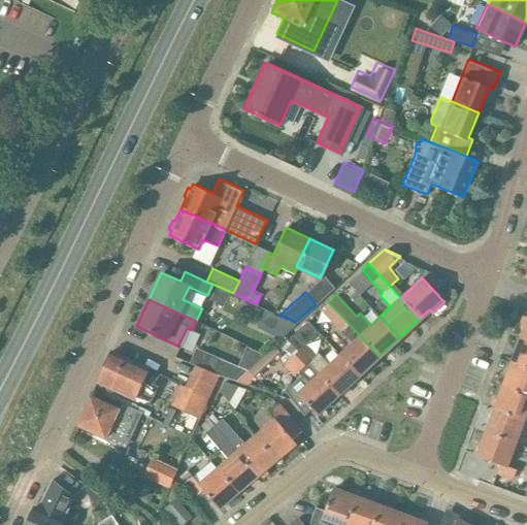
[(337,312),(329,319),(352,342),(339,354),(358,375),(379,356),(337,312)]
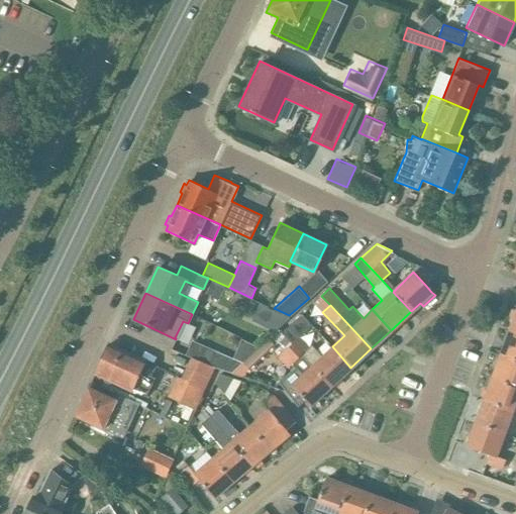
[(515,358),(515,332),(508,330),(500,352),(515,358)]
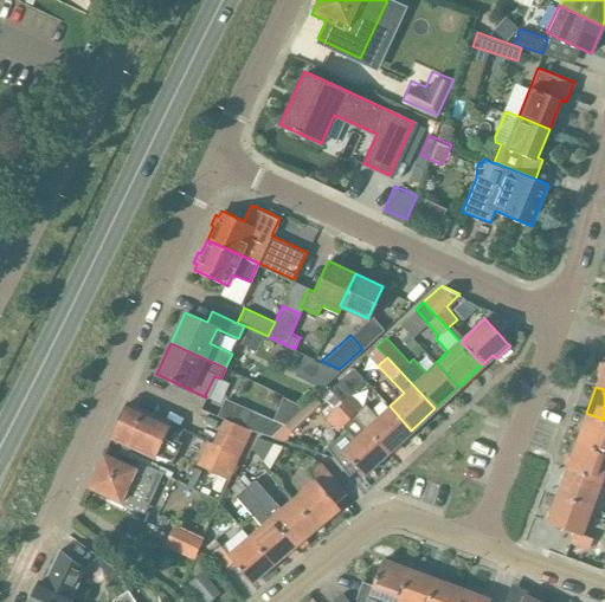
[(342,402),(388,452),(411,431),(390,406),(378,416),(366,403),(364,406),(352,393),(342,402)]
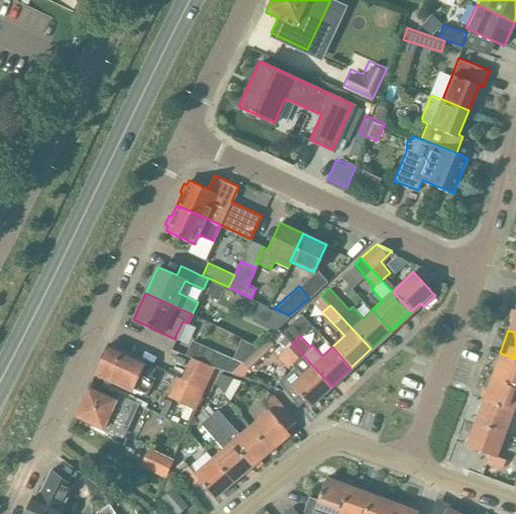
[(144,357),(108,341),(94,373),(145,395),(155,376),(139,370),(144,357)]
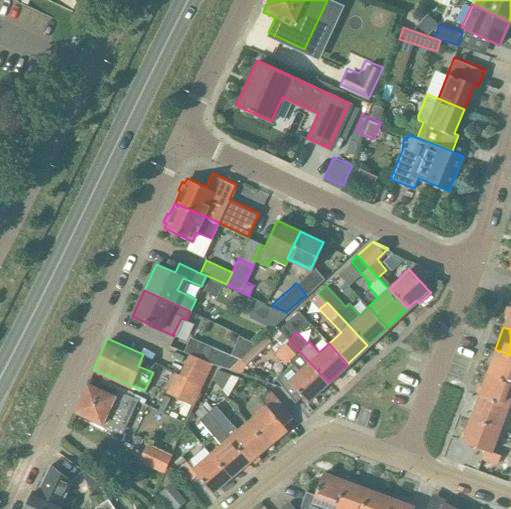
[(293,361),(275,377),(294,401),(302,395),(308,401),(328,382),(289,340),(275,352),(285,363),(290,358),(293,361)]
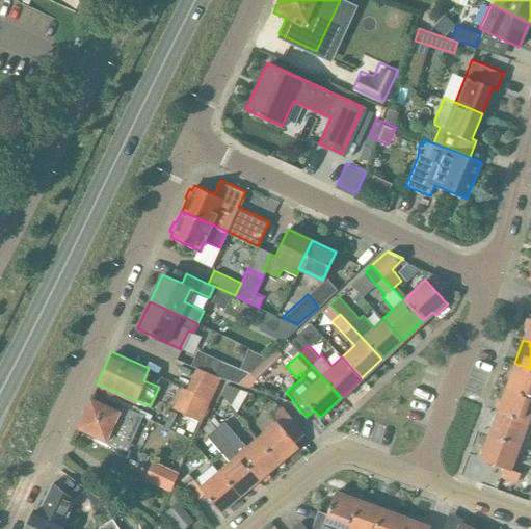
[(249,372),(220,360),(214,373),(238,382),(249,372)]
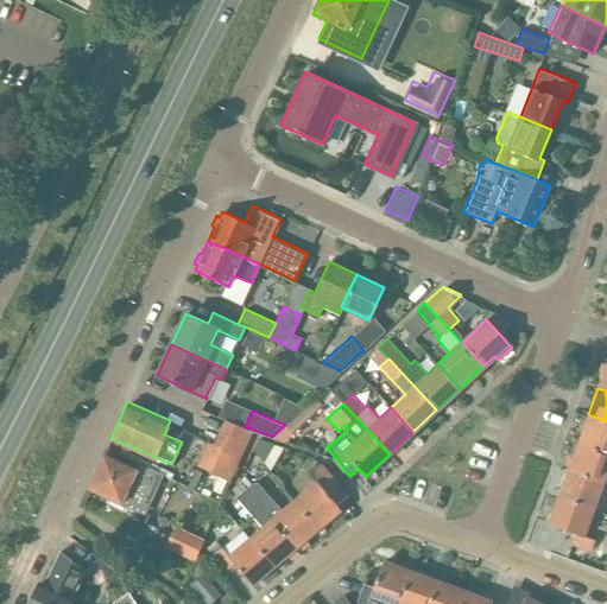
[(606,421),(588,414),(577,442),(606,452),(606,421)]
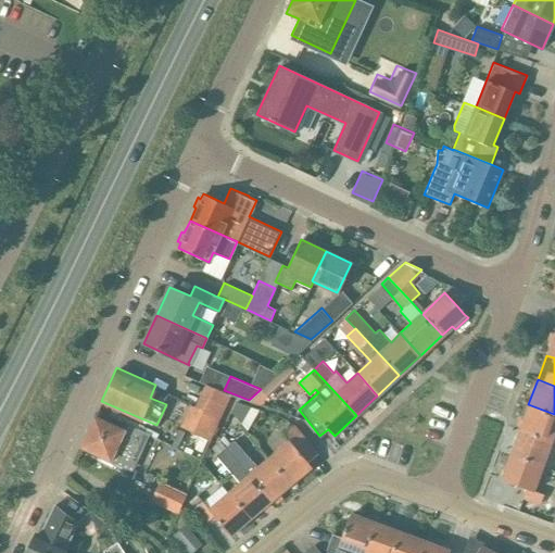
[(229,394),(205,384),(196,405),(189,402),(178,426),(209,440),(229,394)]
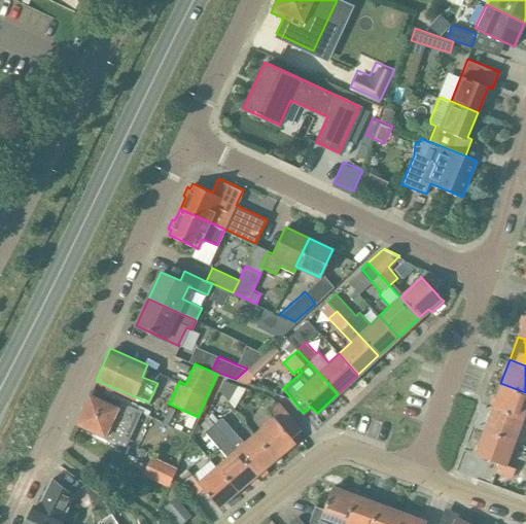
[(223,380),(218,389),(229,399),(238,384),(223,380)]
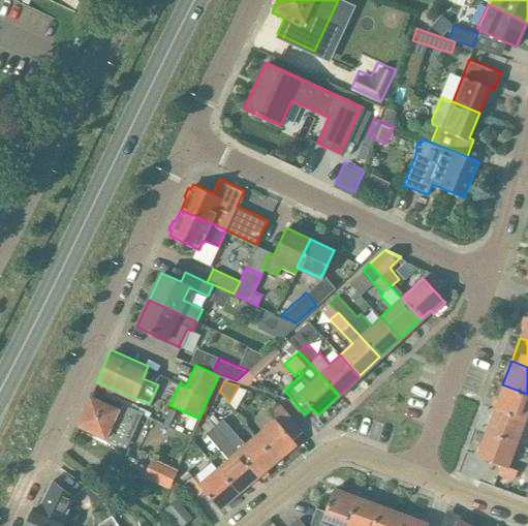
[(527,394),(502,384),(494,408),(524,420),(524,419),(527,420),(527,394)]
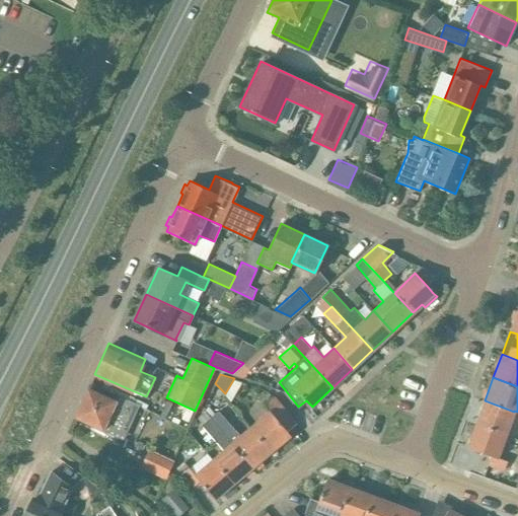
[(88,388),(75,417),(103,430),(117,436),(133,401),(120,395),(117,401),(88,388)]
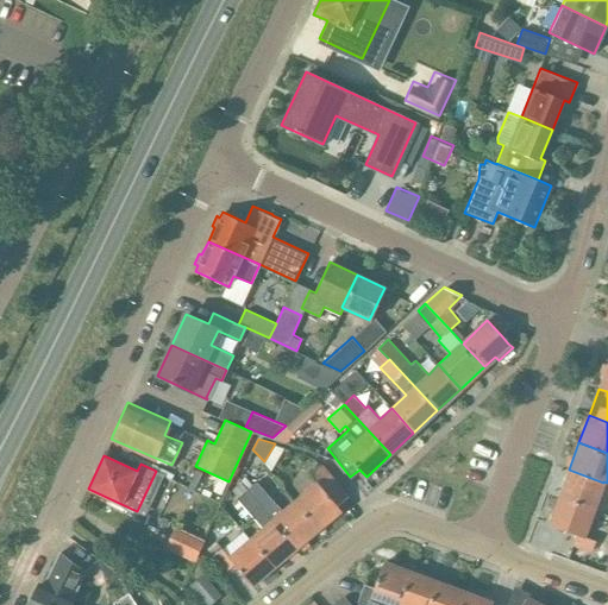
[(315,484),(294,500),(318,529),(340,510),(336,505),(348,495),(320,462),(317,466),(307,473),(315,484)]
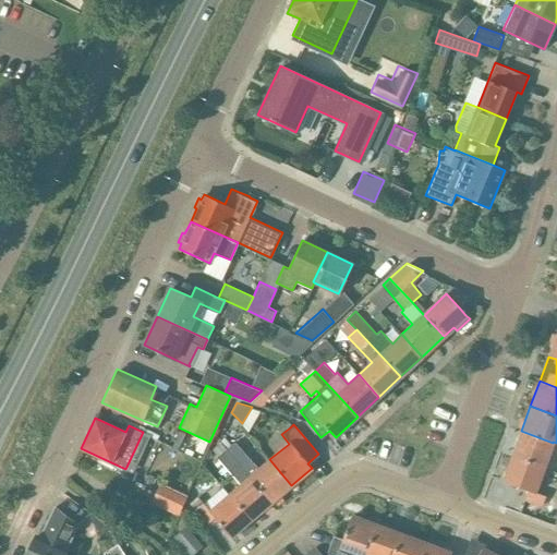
[(543,467),(553,443),(521,431),(511,456),(543,467)]
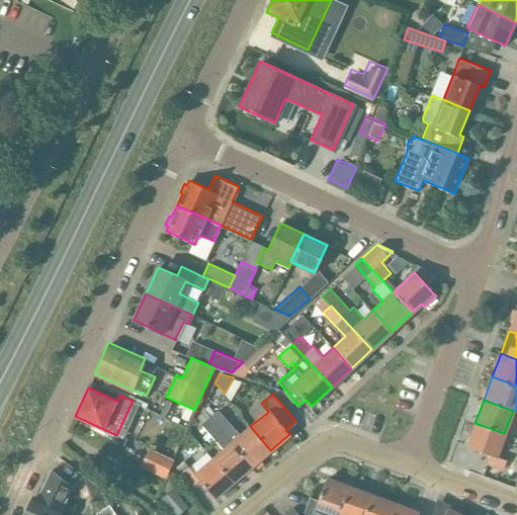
[(252,466),(270,450),(250,426),(240,435),(218,410),(210,416),(252,466)]
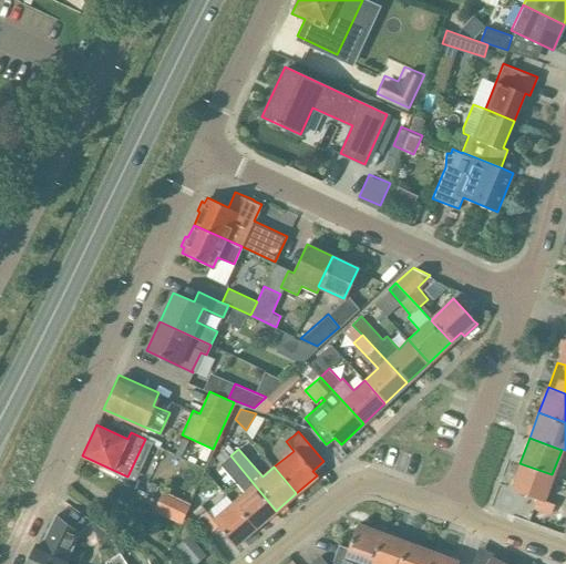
[(233,501),(255,527),(276,511),(230,455),(219,464),(244,492),(233,501)]
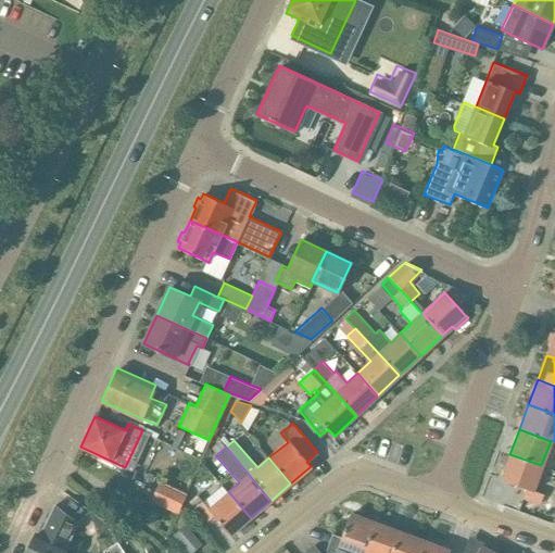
[(541,465),(509,454),(501,479),(525,488),(521,497),(539,503),(542,493),(532,490),(541,465)]
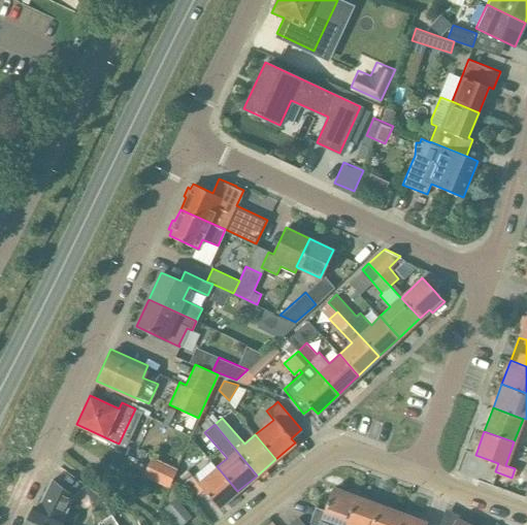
[(177,468),(152,456),(143,476),(169,488),(177,468)]
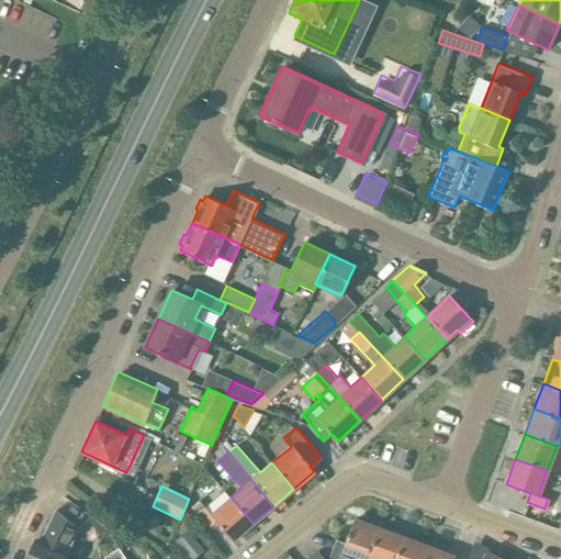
[(232,540),(253,523),(231,496),(211,514),(204,506),(197,512),(208,526),(215,521),(232,540)]
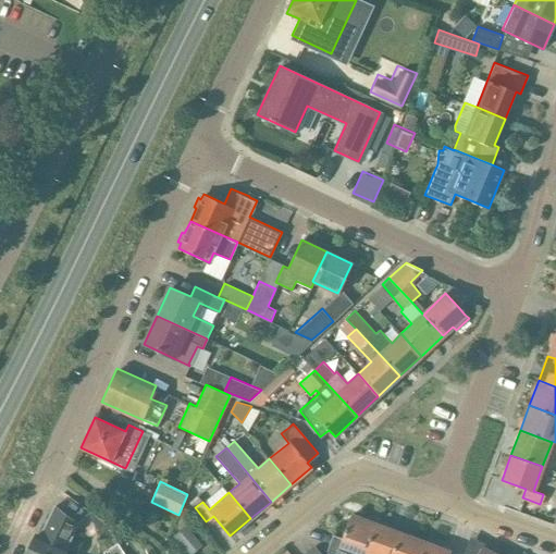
[(76,522),(53,504),(39,534),(36,532),(25,553),(64,553),(68,548),(65,546),(76,522)]
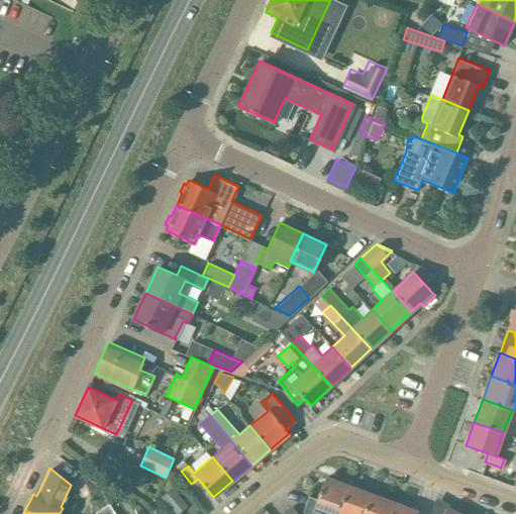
[(307,513),(337,513),(349,486),(325,477),(317,500),(309,497),(303,512),(307,513)]
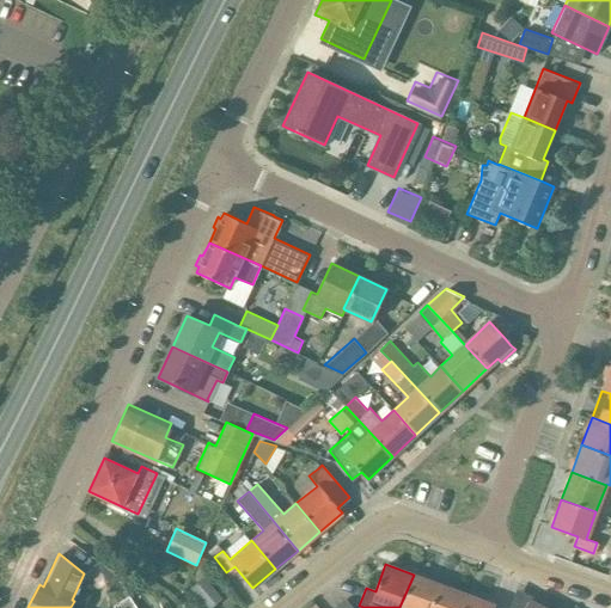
[(431,607),(440,584),(414,575),(399,607),(431,607)]
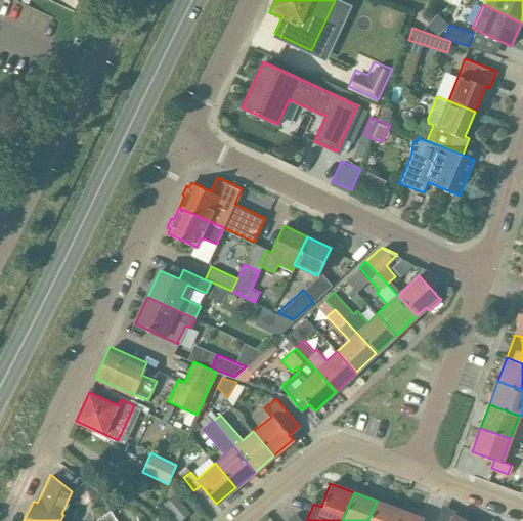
[(188,512),(174,494),(164,503),(178,520),(188,512)]
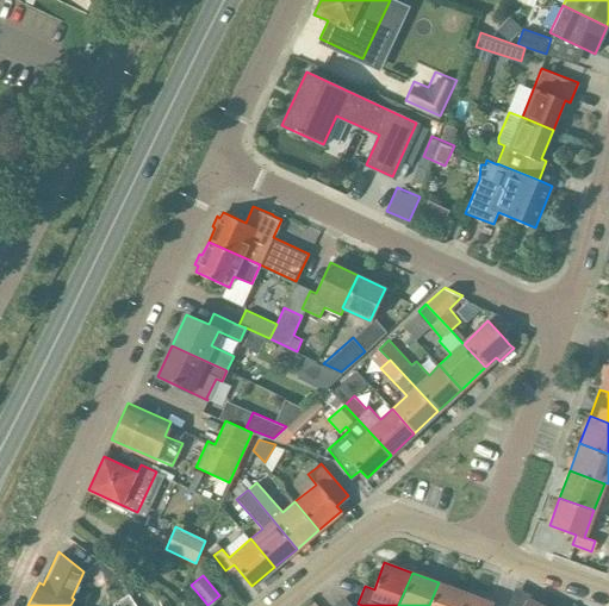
[(460,605),(466,593),(439,582),(429,605),(460,605)]
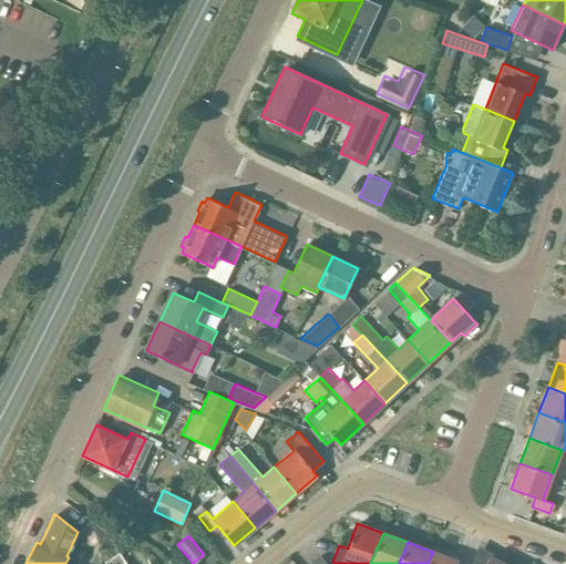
[(456,563),(459,562),(433,552),(428,563),(456,563)]
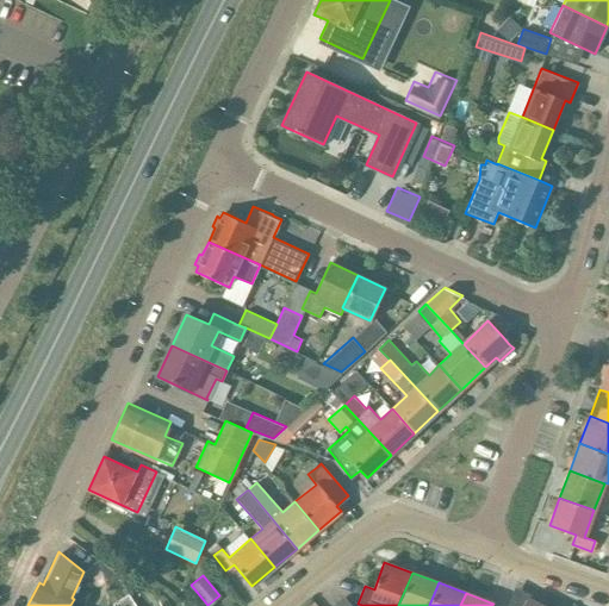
[(353,605),(345,595),(330,605),(353,605)]
